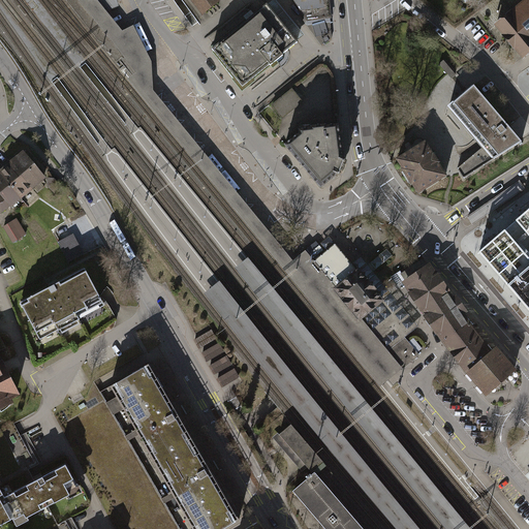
[(372,332),(361,318),(336,289),(333,292),(310,265),(313,261),(306,251),(292,261),(153,92),(152,64),(133,26),(129,29),(123,32),(103,11),(94,0),(78,0),(136,73),(132,78),(128,82),(377,382),(381,387),(403,370),(387,351),(379,341),(372,332)]
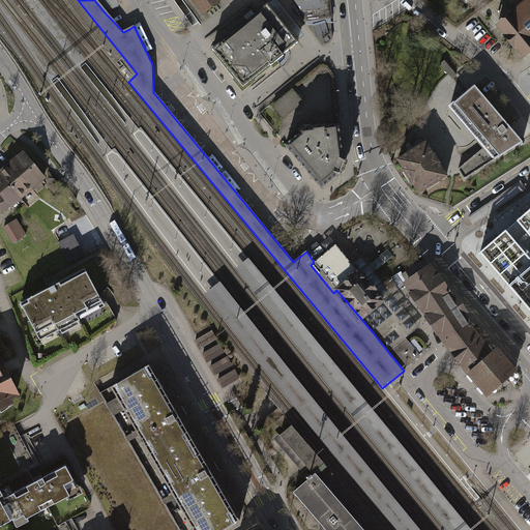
[(94,0),(104,11),(118,5),(116,0),(94,0)]
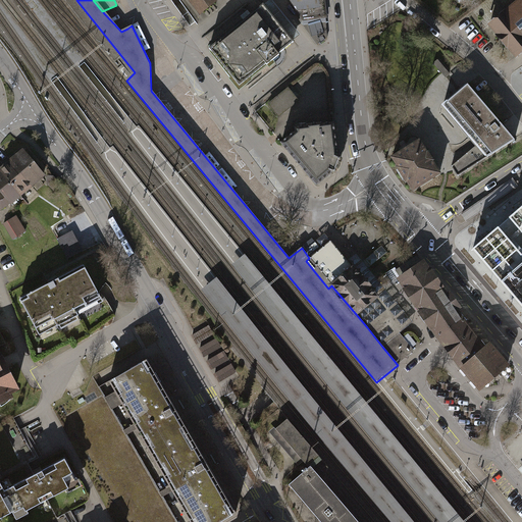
[(187,0),(200,16),(219,0),(187,0)]
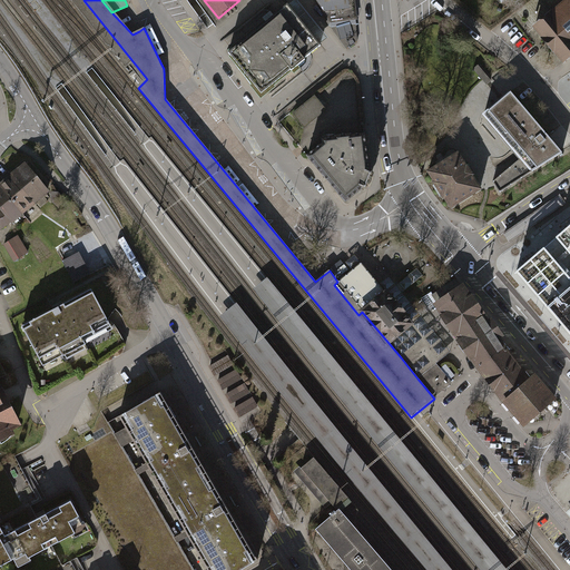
[(327,23),(354,20),(352,0),(314,0),(314,3),(327,23)]
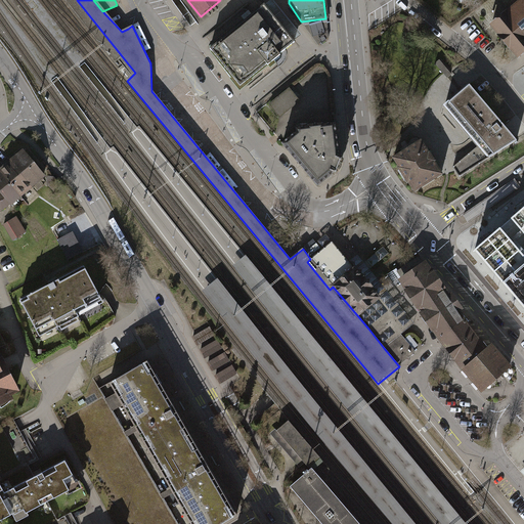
[(493,23),(506,11),(495,0),(494,0),(483,10),(493,23)]
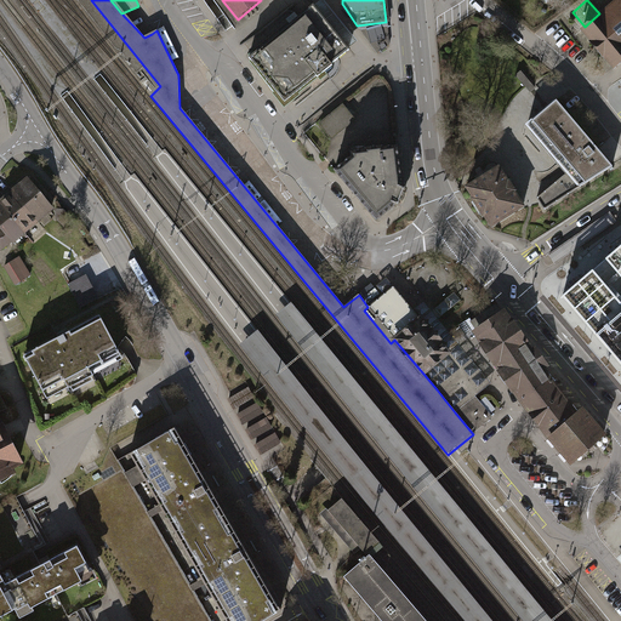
[(620,60),(620,0),(584,30),(613,67),(620,60)]
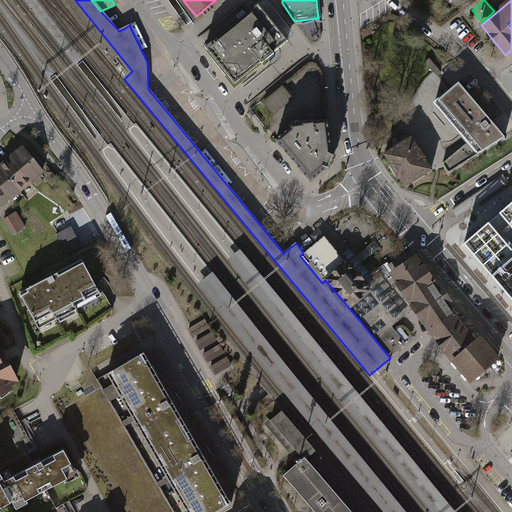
[(291,43),(259,5),(204,51),(235,89),(291,43)]
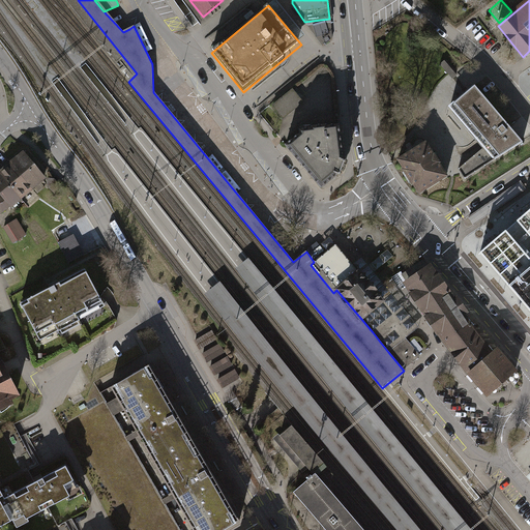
[(519,140),(472,85),(449,104),(486,146),(496,158),(519,140)]
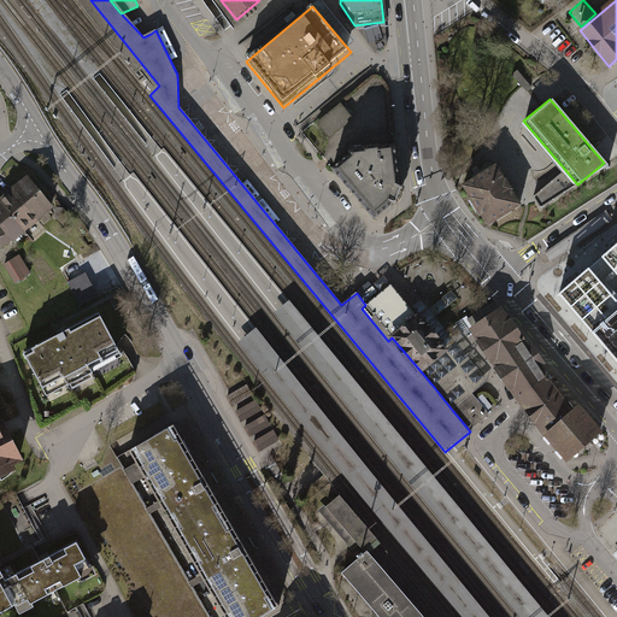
[(329,140),(356,118),(344,103),(317,124),(329,140)]
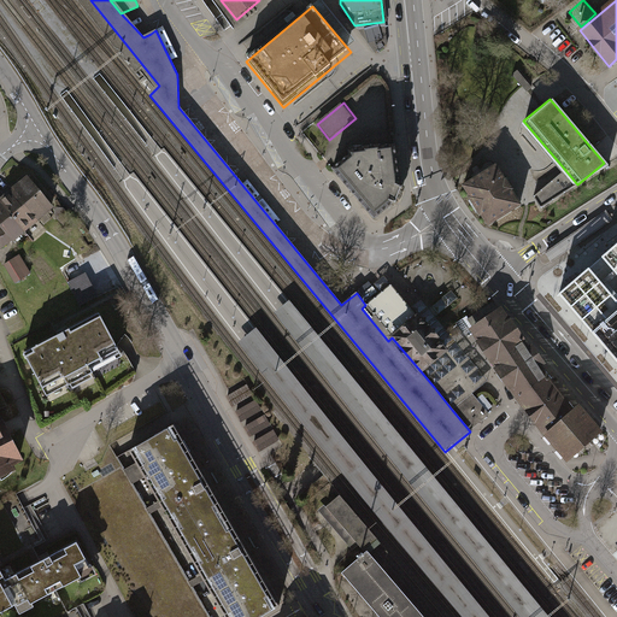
[(347,151),(348,156),(331,169),(374,219),(393,204),(395,205),(403,187),(400,186),(394,145),(381,146),(381,145),(363,147),(363,145),(352,146),(353,150),(347,151)]
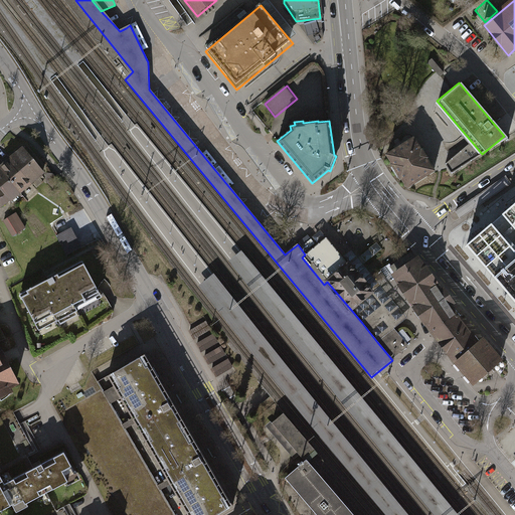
[(434,171),(413,140),(387,157),(407,188),(434,171)]
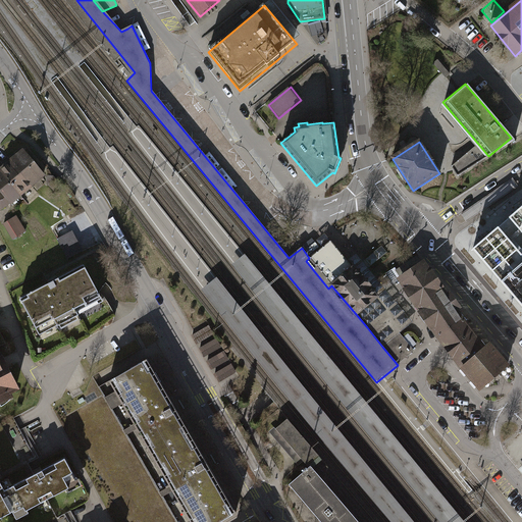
[(488,156),(478,144),(452,165),(459,175),(488,156)]
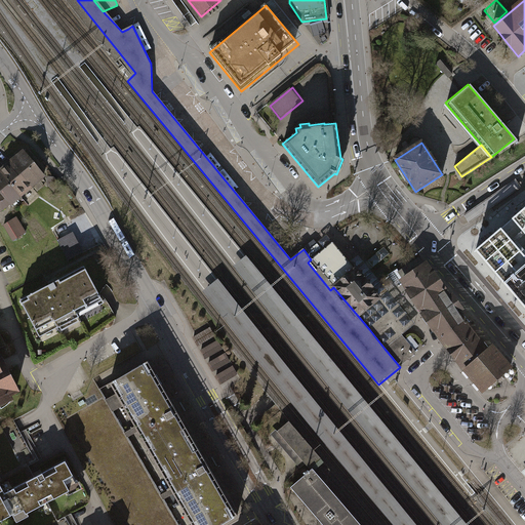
[(22,153),(9,162),(32,190),(44,180),(22,153)]
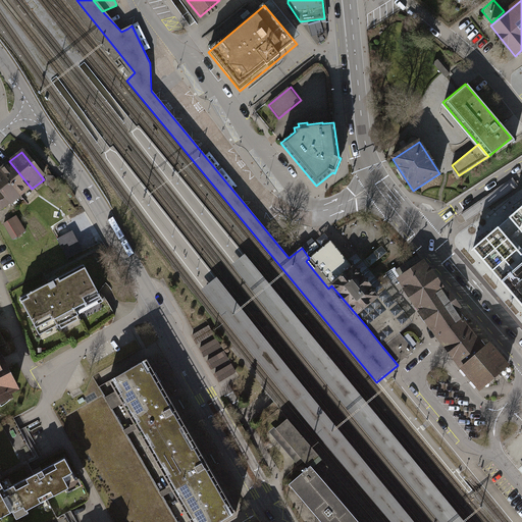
[(0,168),(0,170),(21,198),(32,189),(9,161),(0,168)]
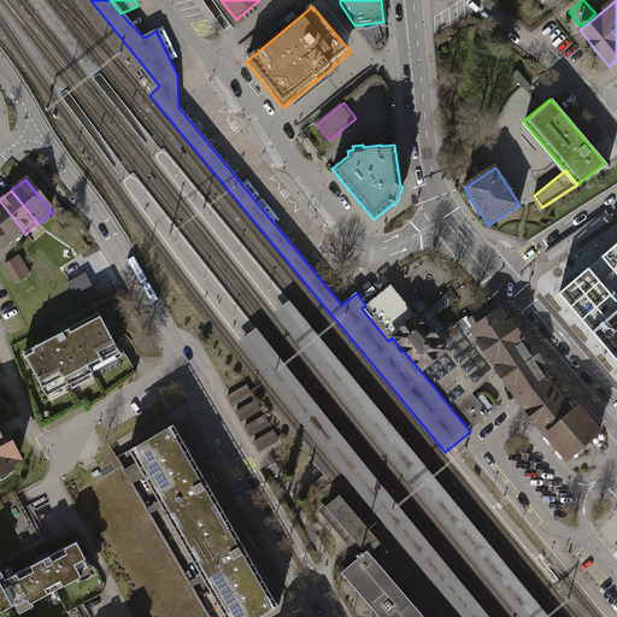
[(25,234),(0,201),(0,252),(0,253),(25,234)]
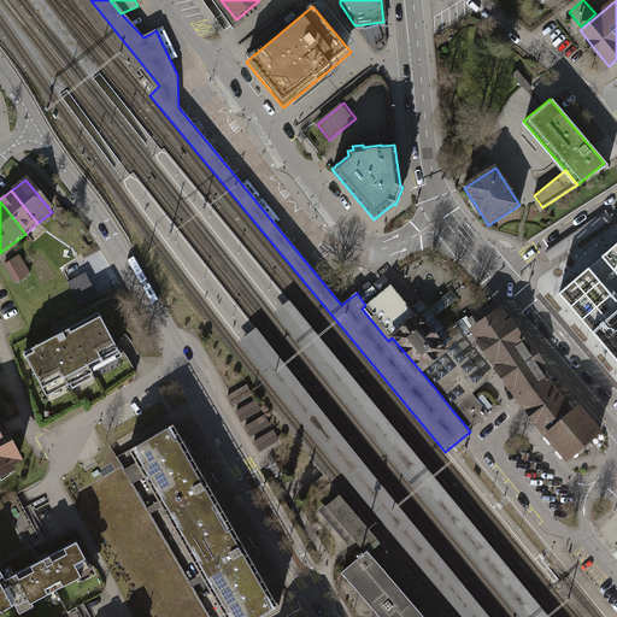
[(616,244),(558,294),(604,347),(616,362),(616,244)]
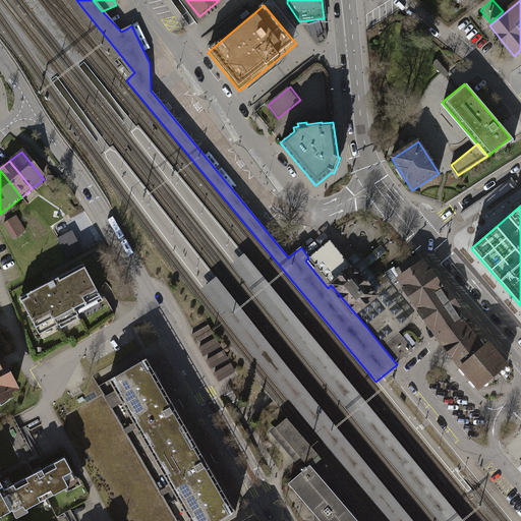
[(15,218),(2,226),(12,242),(25,234),(15,218)]
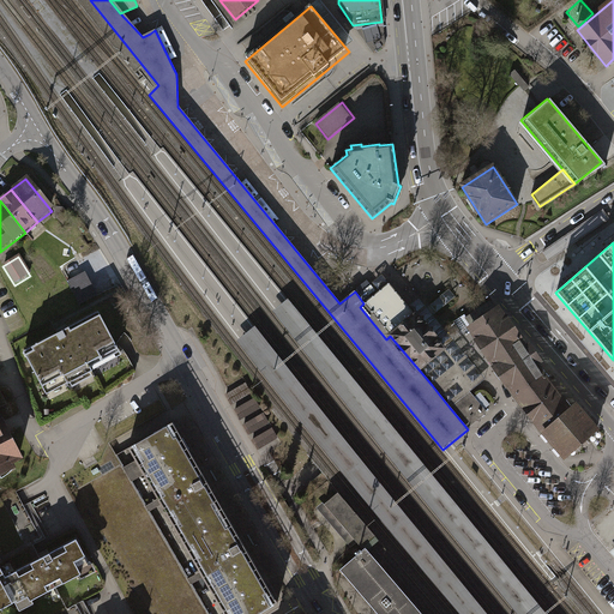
[(83,275),(67,283),(82,308),(97,299),(83,275)]
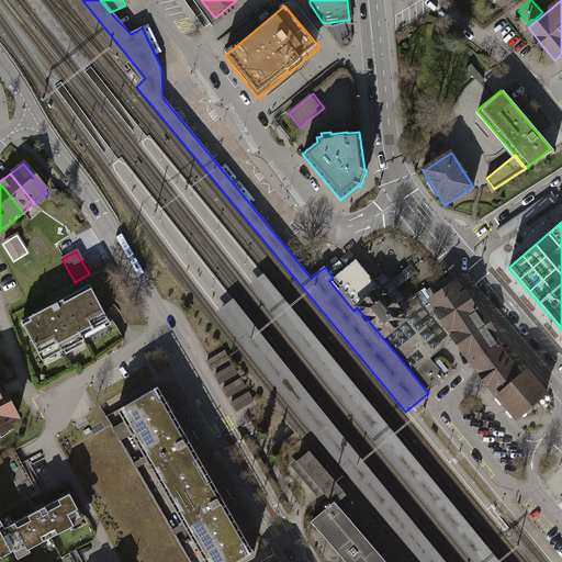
[(358,260),(356,258),(333,278),(329,281),(353,311),(357,307),(383,338),(406,318),(375,281),(359,262),(358,260)]
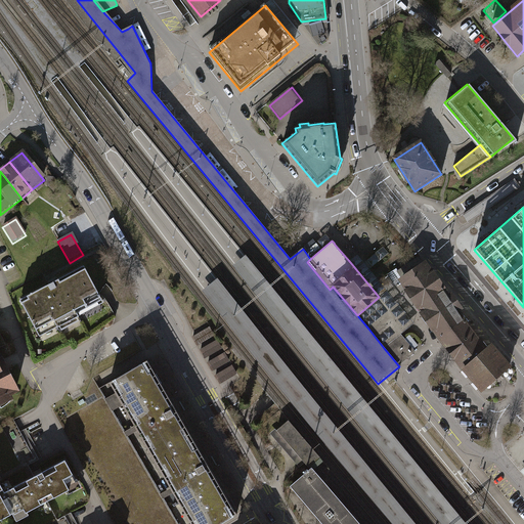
[(379,297),(357,315),(368,329),(388,312),(396,321),(376,338),(384,348),(401,334),(413,323),(369,270),(389,254),(386,251),(383,248),(364,263),(358,256),(355,259),(350,262),(379,297)]
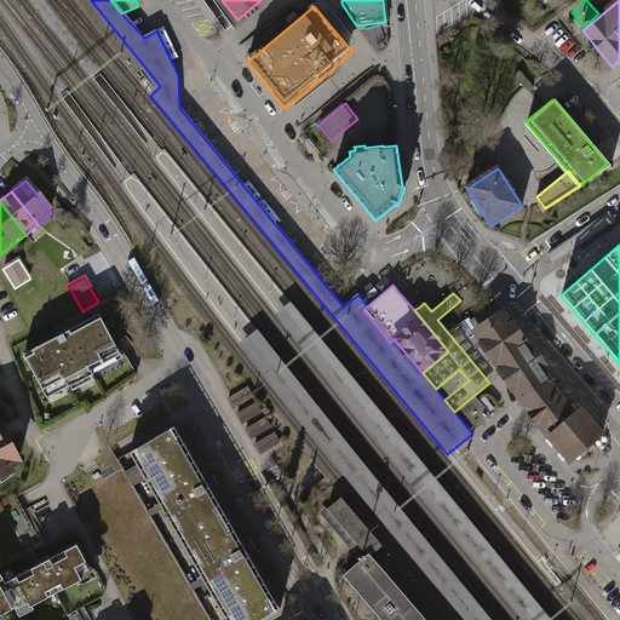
[(448,527),(523,619),(551,619),(464,514),(378,409),(359,385),(291,303),(276,315),(343,397),(362,423),(447,524),(448,527)]
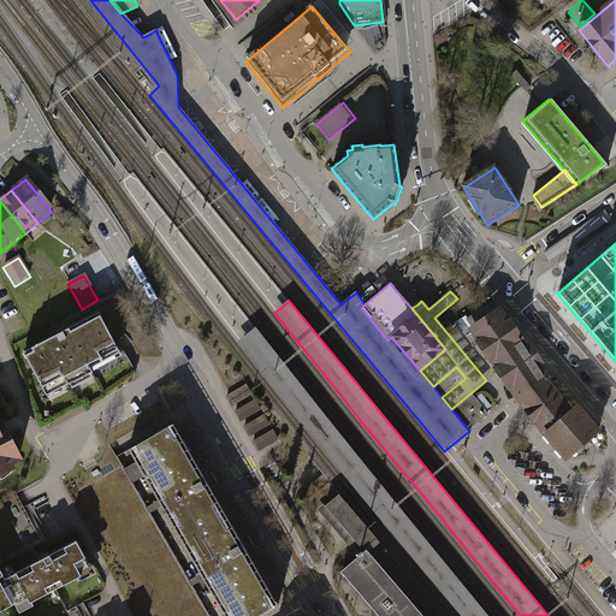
[(551,439),(568,458),(598,432),(576,407),(574,409),(563,396),(560,398),(546,380),(551,377),(539,362),(529,349),(527,350),(520,341),(522,339),(521,338),(519,339),(501,312),(499,313),(492,303),(468,319),(467,317),(458,323),(462,332),(468,335),(474,330),(497,366),(514,390),(522,401),(551,439)]
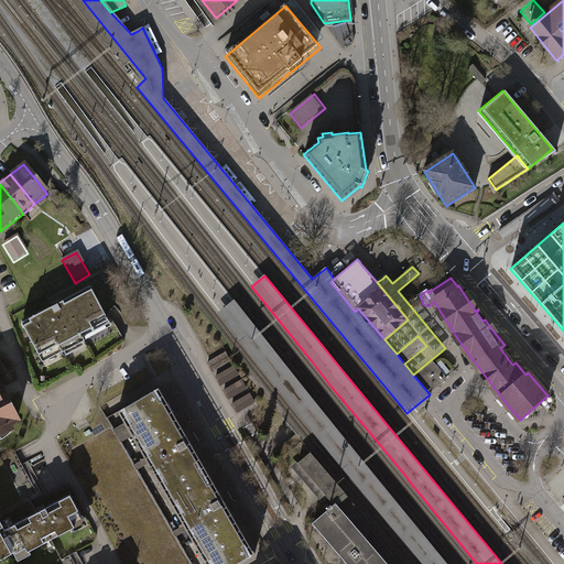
[(88,283),(18,323),(44,370),(65,358),(87,346),(115,331),(88,283)]
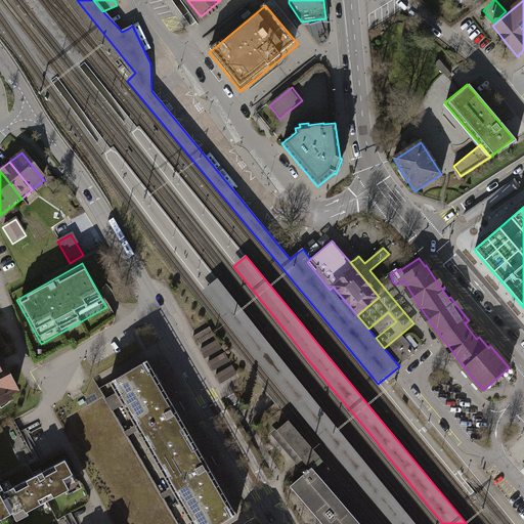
[(217,278),(203,291),(259,361),(274,381),(349,470),(394,523),(416,523),(362,459),(290,370),(273,349),(217,278)]
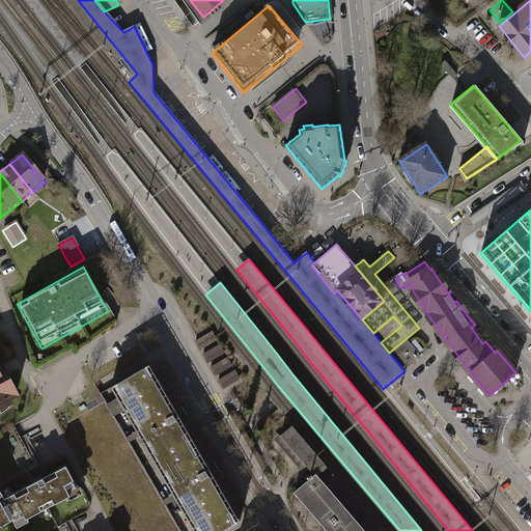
[(381,342),(401,326),(393,316),(373,333),(381,342)]
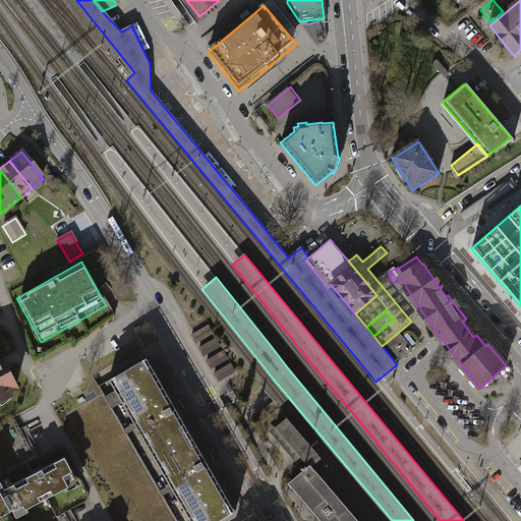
[(196,345),(213,336),(208,328),(191,337),(196,345)]
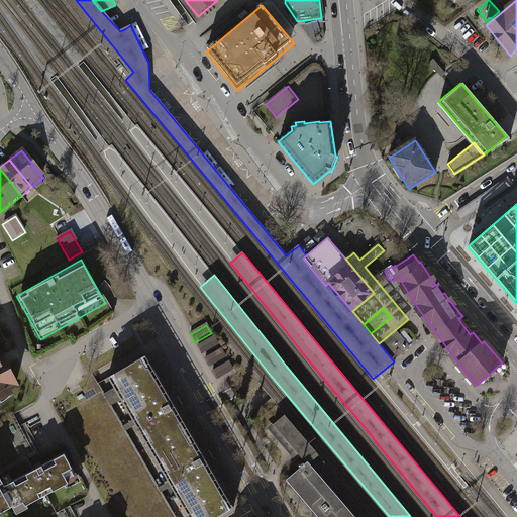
[(410,347),(396,329),(379,343),(394,362),(410,347)]
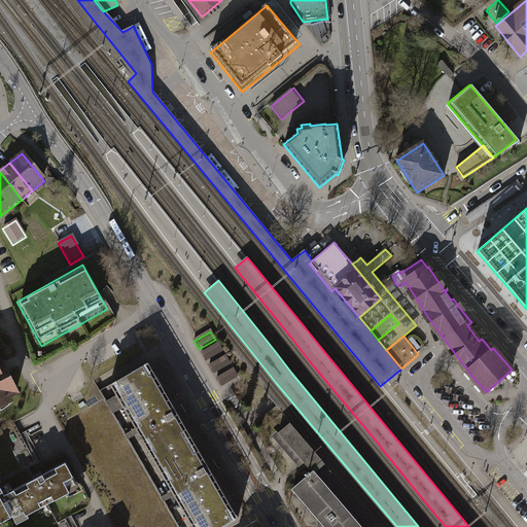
[(206,362),(223,352),(218,344),(202,354),(206,362)]
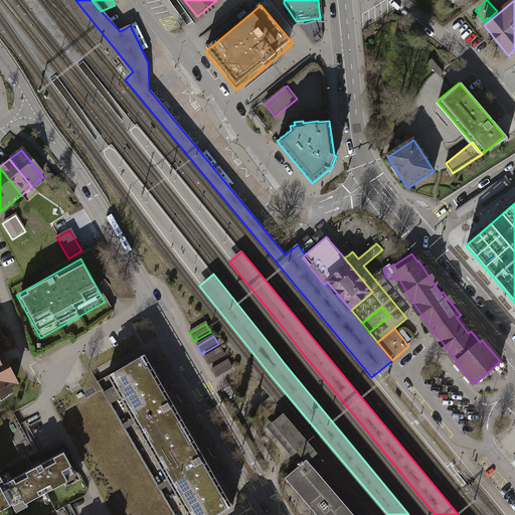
[(0,399),(21,389),(0,346),(0,399)]
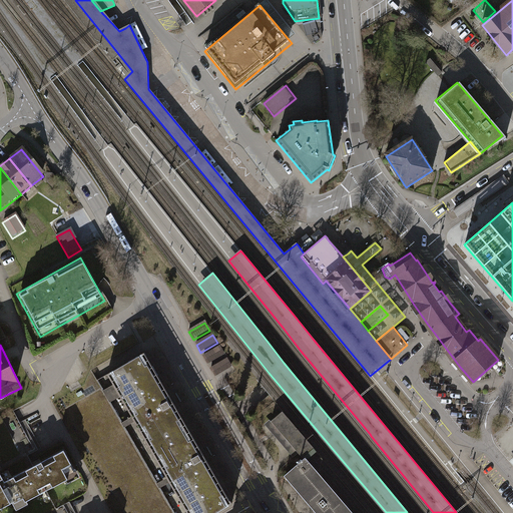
[(187,425),(143,345),(102,367),(147,447),(187,425)]
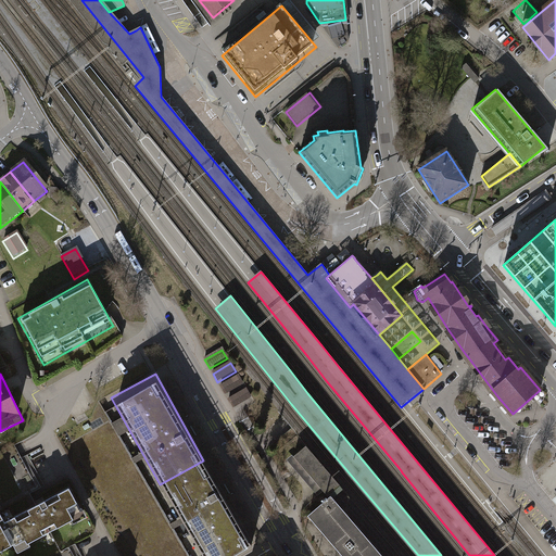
[(225,395),(243,386),(238,377),(220,387),(225,395)]
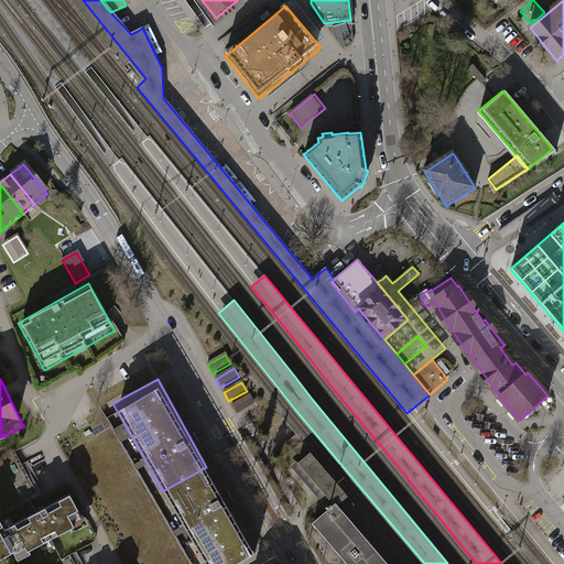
[(237,415),(255,404),(250,396),(231,407),(237,415)]
